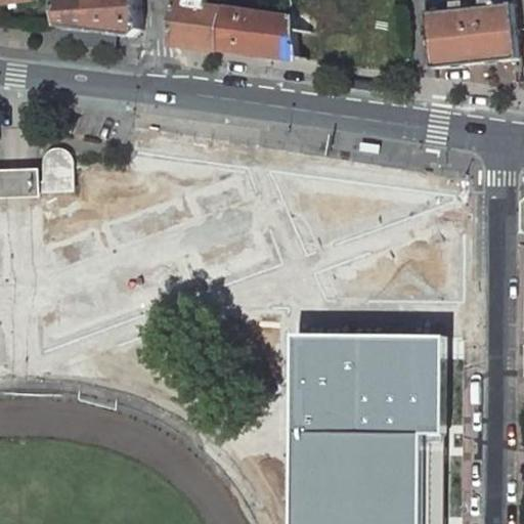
[(62,0),(67,25),(141,35),(149,28),(146,0),(62,0)]
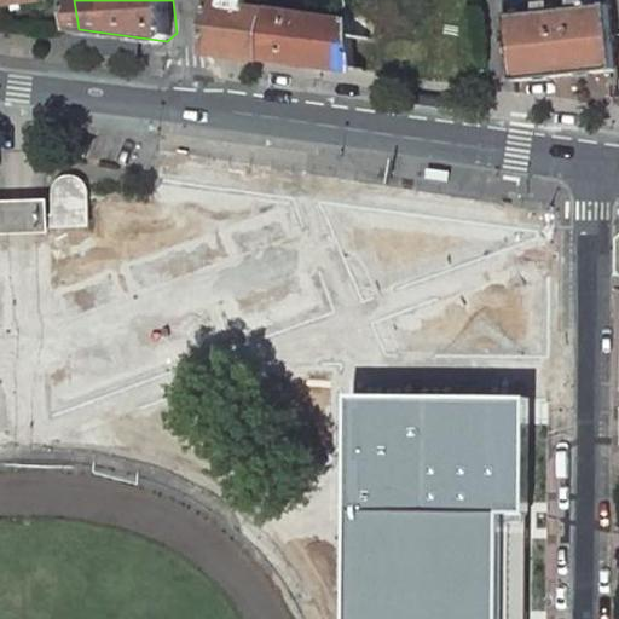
[(356,30),(354,18),(254,5),(254,0),(215,0),(212,50),(360,68),(427,77),(437,0),(391,0),(386,35),(369,33),(356,30)]
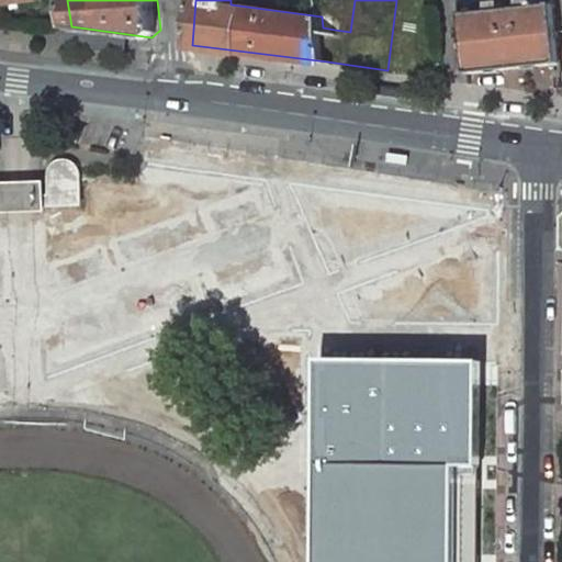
[(561,35),(558,0),(465,0),(474,74),(559,65),(560,88),(561,87),(561,35)]
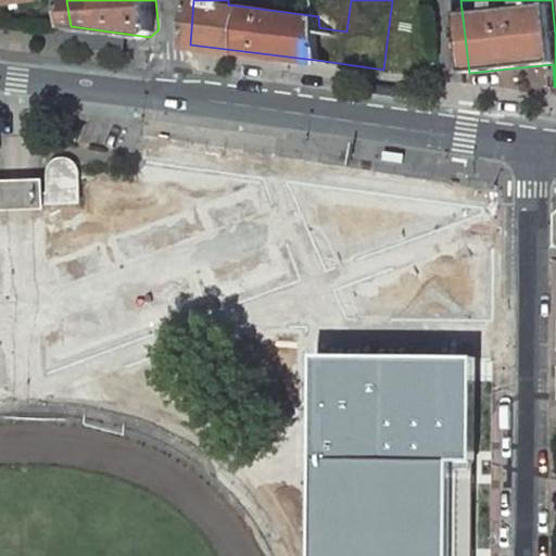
[(332,19),(318,16),(319,27),(331,29),(332,19)]
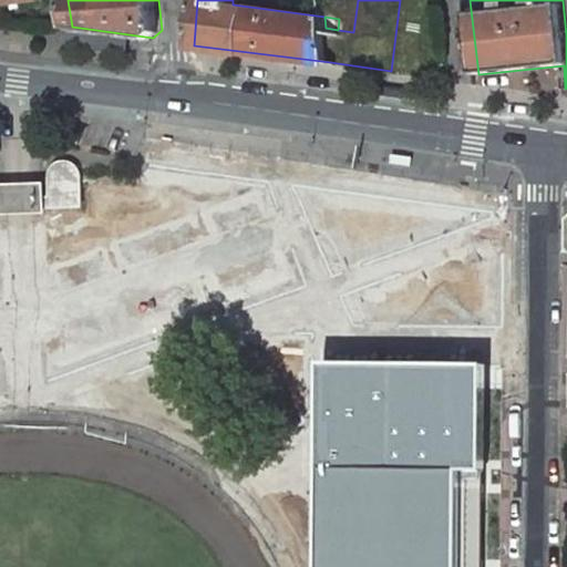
[(411,166),(412,157),(393,155),(392,164),(411,166)]
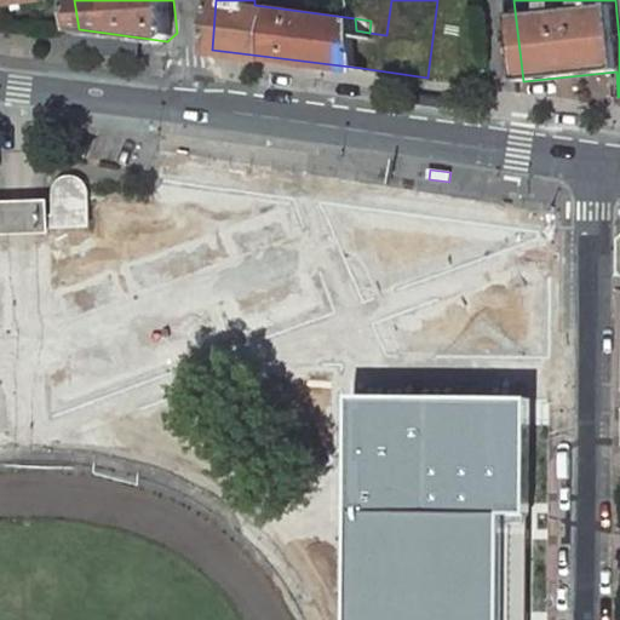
[(87,219),(87,196),(87,195),(86,190),(81,184),(76,183),(73,183),(68,185),(65,188),(63,194),(63,218),(87,219)]
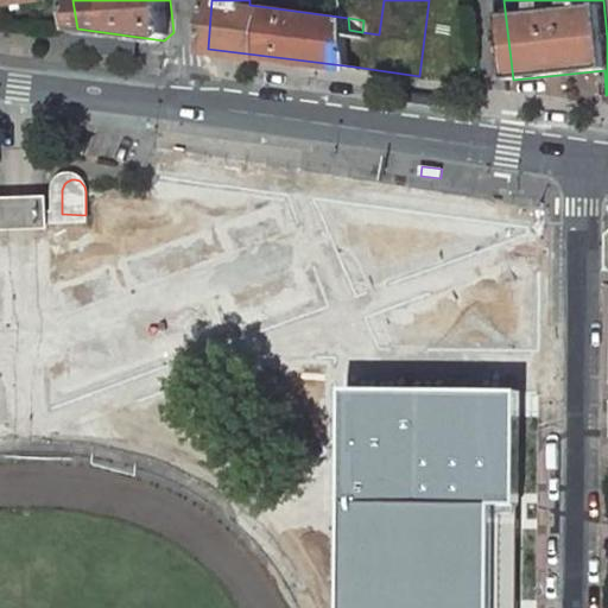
[(519,607),(521,388),(339,387),(336,607),(519,607)]
